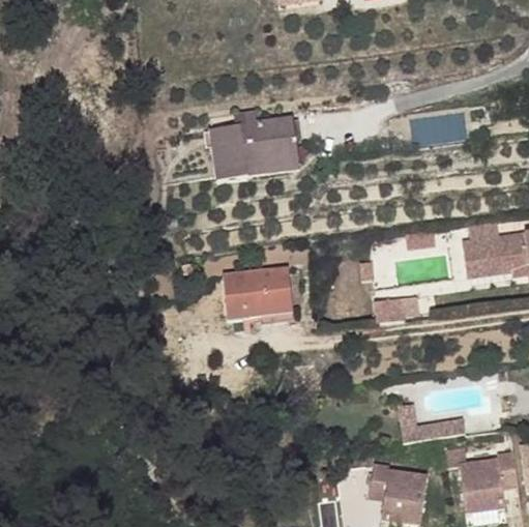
[(231,111),(233,123),(255,121),(253,108),(231,111)]
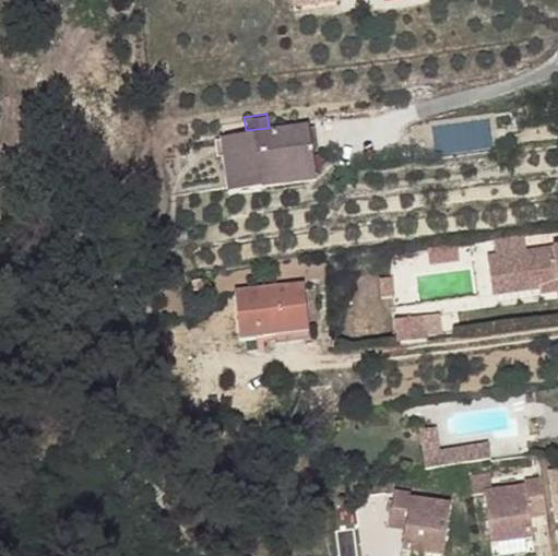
[(269,128),(246,130),(221,133),(228,189),(259,185),(258,177),(312,170),(306,122),(269,128)]
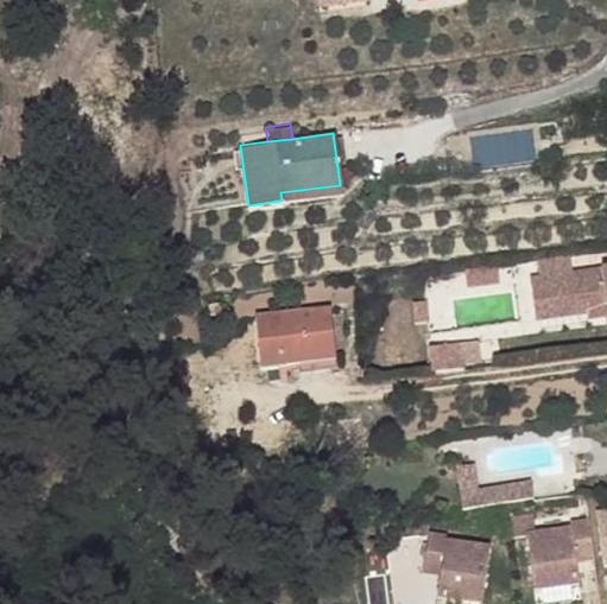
[(341,194),(340,185),(280,192),(282,201),(341,194)]
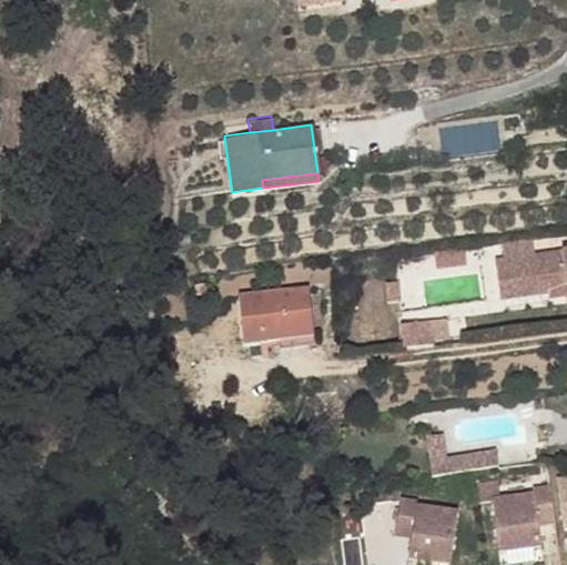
[(503,242),(504,255),(535,252),(533,238),(503,242)]
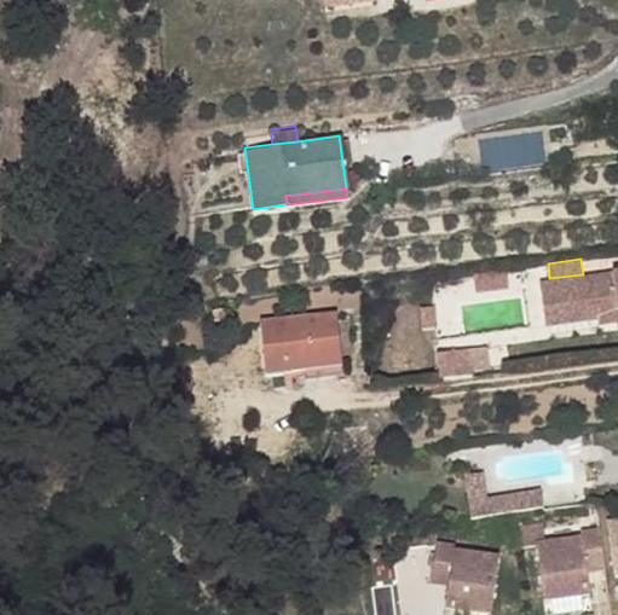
[(509,268),(475,272),(478,288),(510,283),(509,268)]
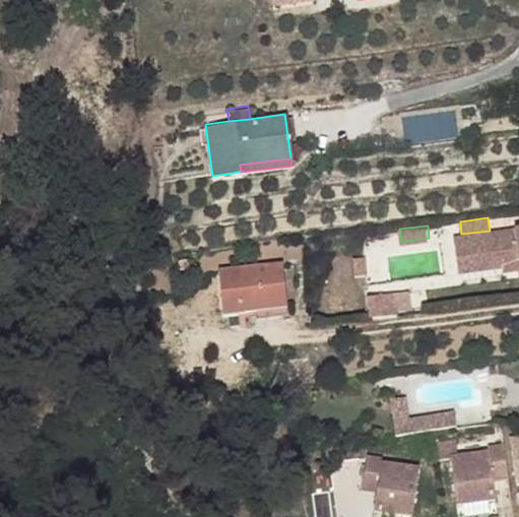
[(517,258),(518,257),(518,227),(497,230),(502,266),(503,269),(518,267),(517,258)]
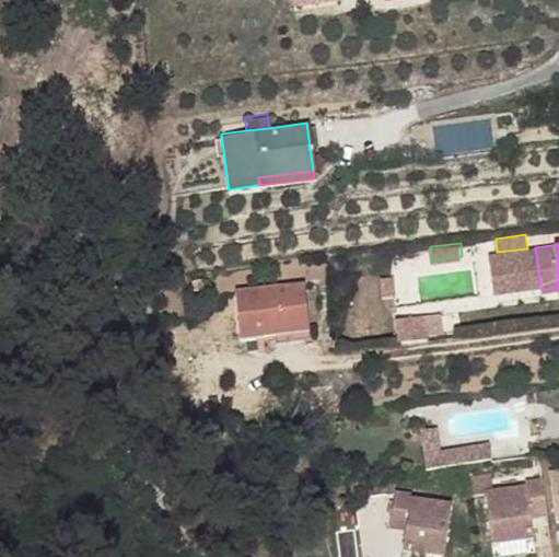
[(497,252),(489,253),(493,294),(540,287),(535,247),(527,248),(497,252)]
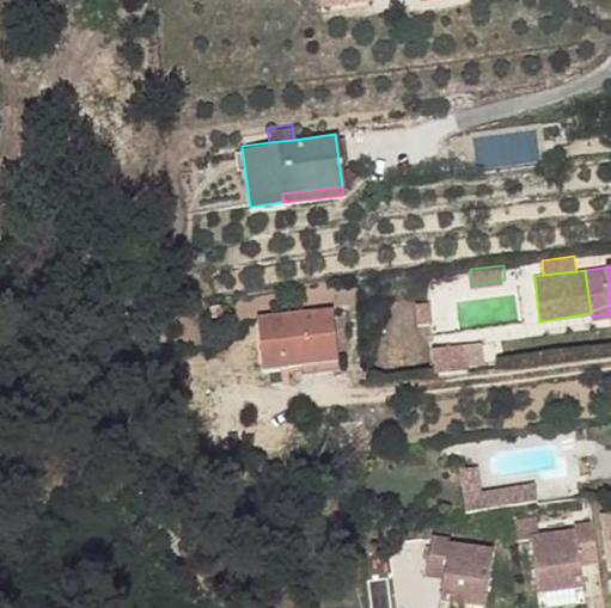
[(219,301),(207,302),(208,313),(219,312),(219,301)]
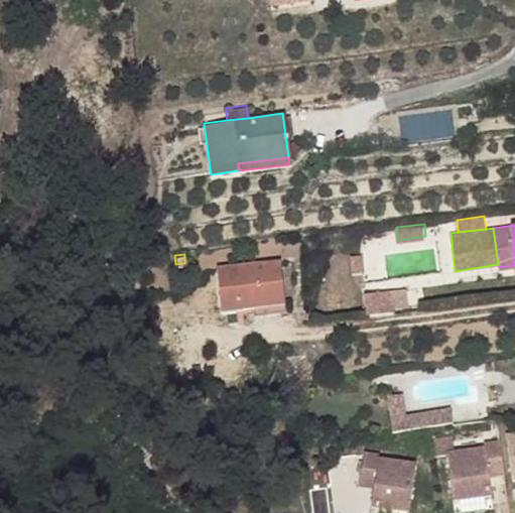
[(278,259),(216,264),(220,309),(255,305),(254,302),(283,299),(278,259)]
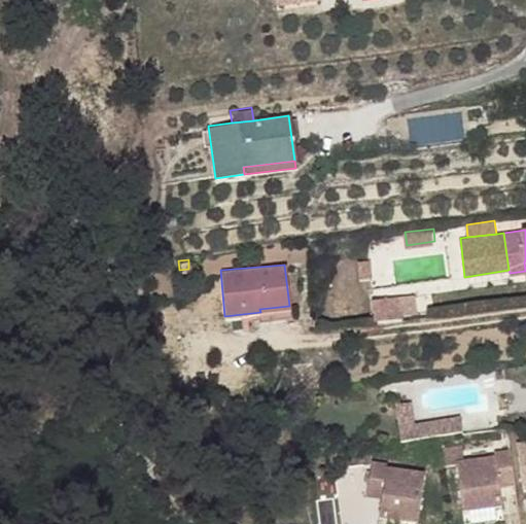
[(395,297),(369,301),(371,320),(398,317),(395,297)]
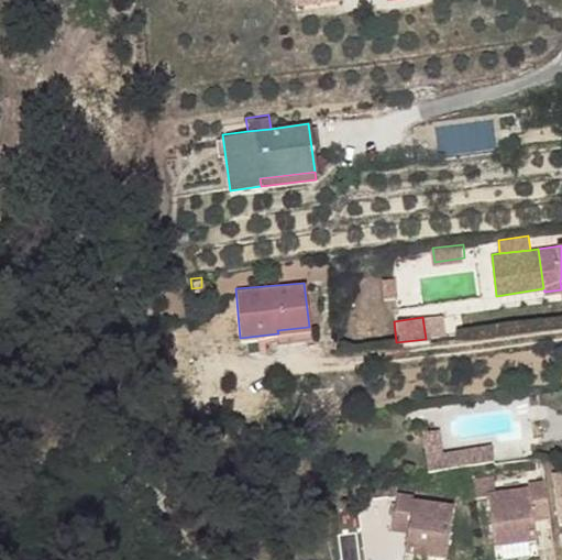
[(420,428),(422,467),(493,461),(492,443),(441,447),(440,427),(420,428)]
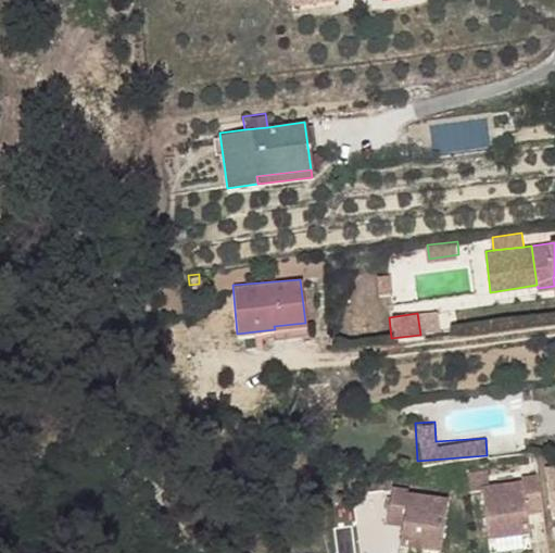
[(554,465),(545,466),(551,512),(554,512),(554,465)]
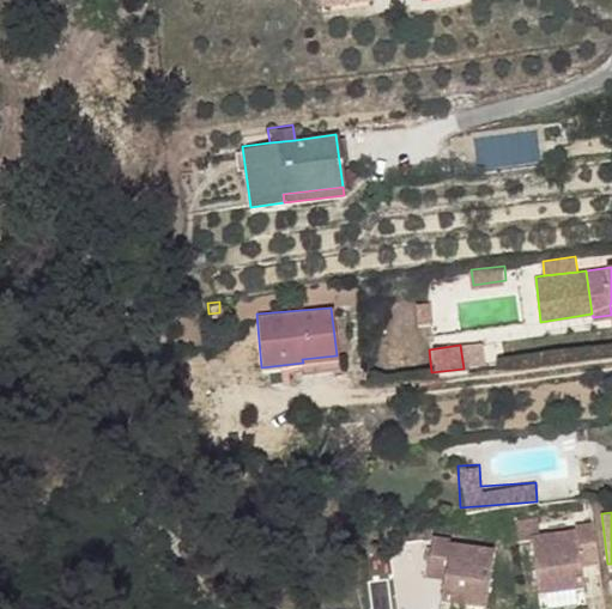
[(576,530),(531,536),(539,594),(585,586),(581,565),(598,561),(593,523),(575,527),(576,530)]
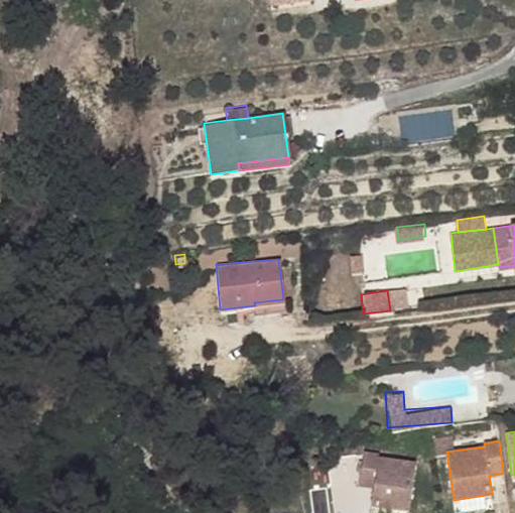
[(380,452),(366,450),(360,482),(374,485),(371,503),(408,510),(417,463),(380,456),(380,452)]
